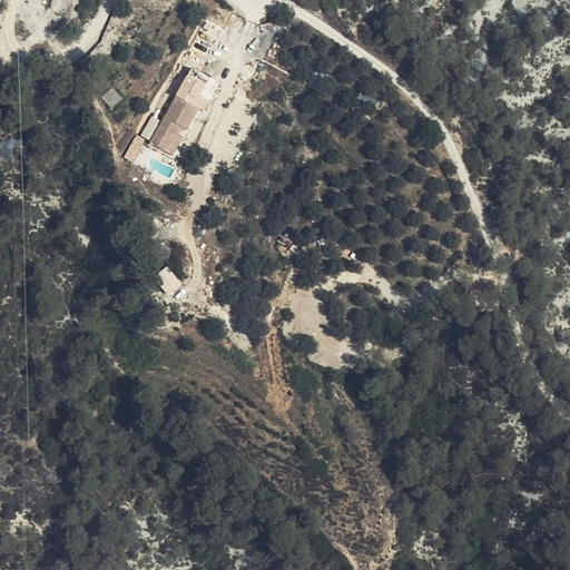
[(180,84),(197,94),(204,81),(187,71),(180,84)]
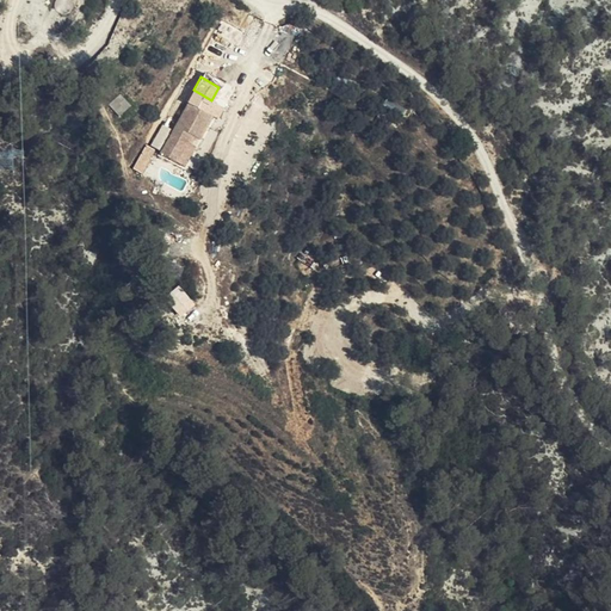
[(189,98),(207,107),(211,100),(193,90),(189,98)]
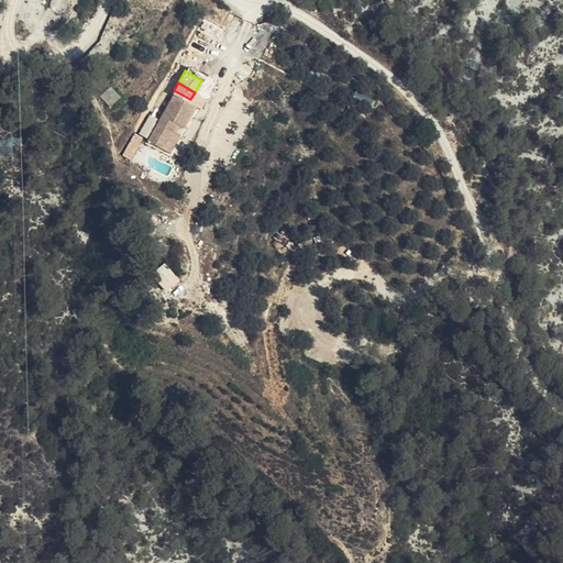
[(112,86),(101,94),(110,106),(121,97),(112,86)]
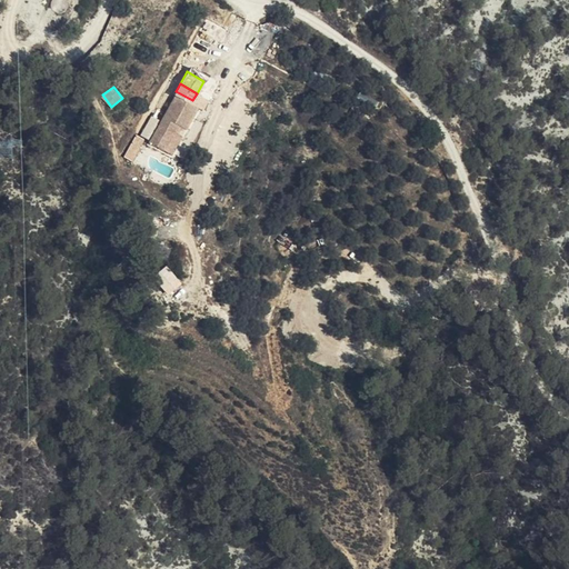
[(202,107),(192,100),(176,91),(158,122),(165,127),(176,133),(182,122),(191,128),(202,107)]
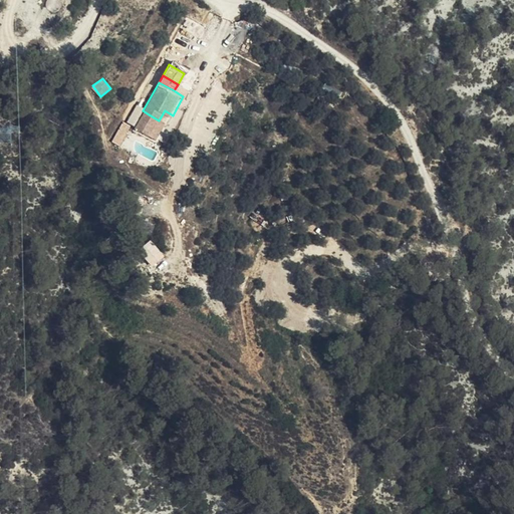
[(149,114),(143,110),(136,122),(142,126),(143,124),(149,114)]
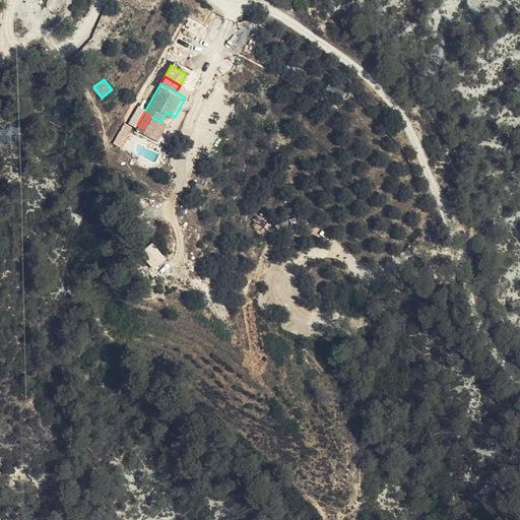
[(160,138),(175,117),(167,112),(160,122),(161,123),(153,134),(160,138)]
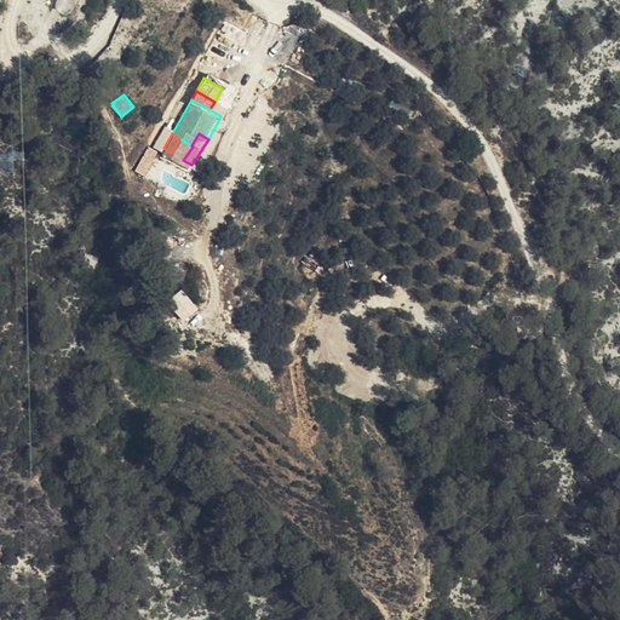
[(184,158),(191,145),(179,138),(172,150),(184,158)]
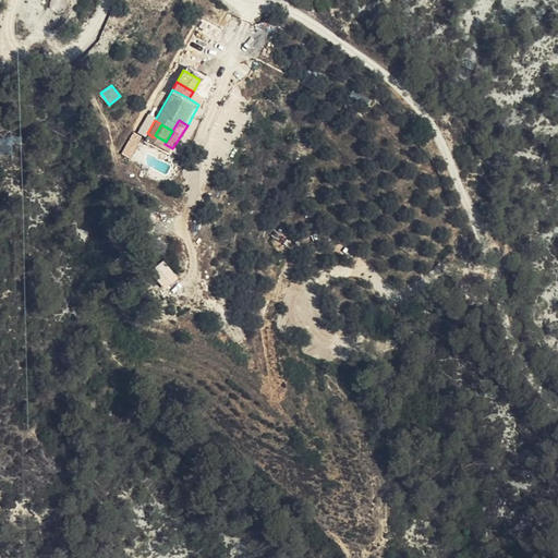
[(132,158),(143,135),(133,131),(123,154),(132,158)]
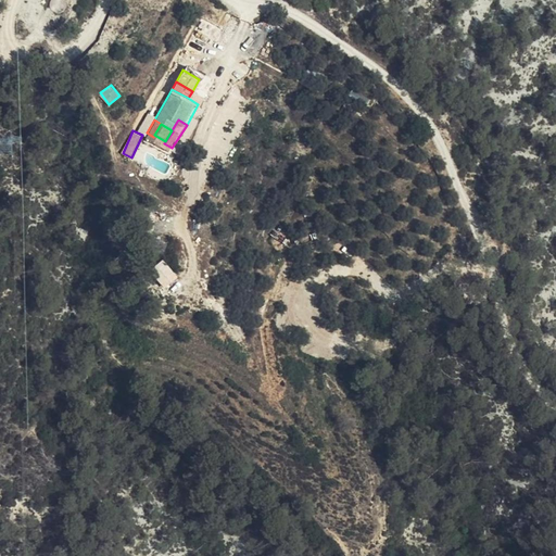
[(153,137),(164,143),(165,141),(154,135),(153,137)]
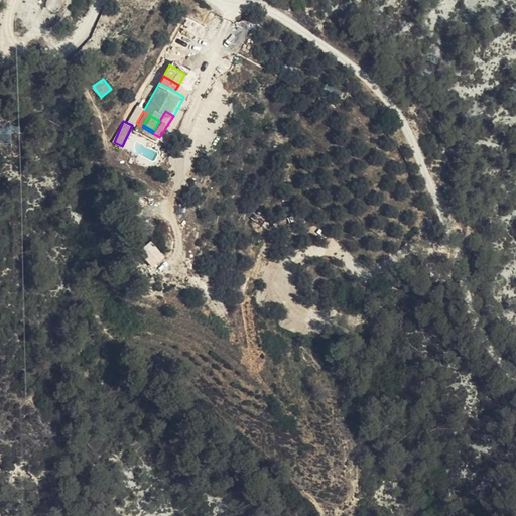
[(140,250),(153,267),(165,257),(152,240),(140,250)]
